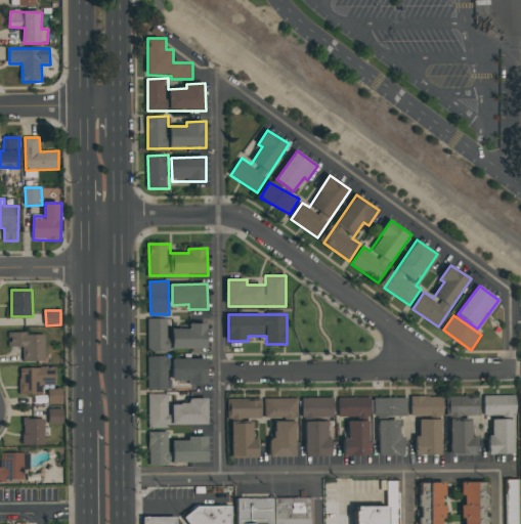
[(149,351),(170,352),(170,319),(149,319),(149,351)]
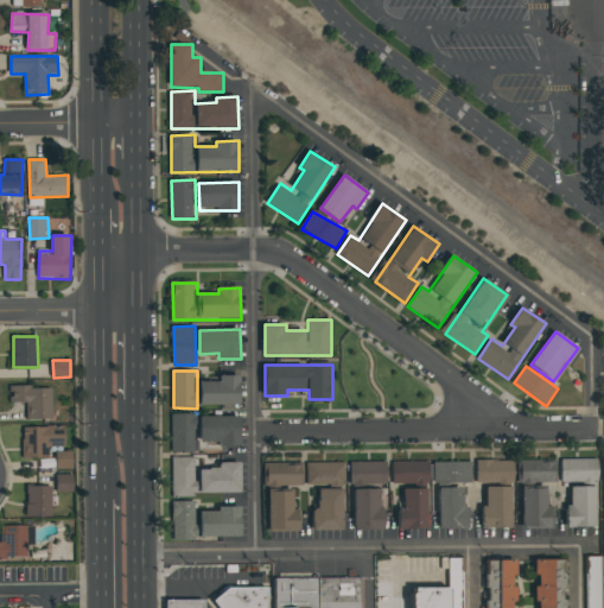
[(240,405),(241,375),(220,375),(220,382),(201,381),(201,405),(240,405)]
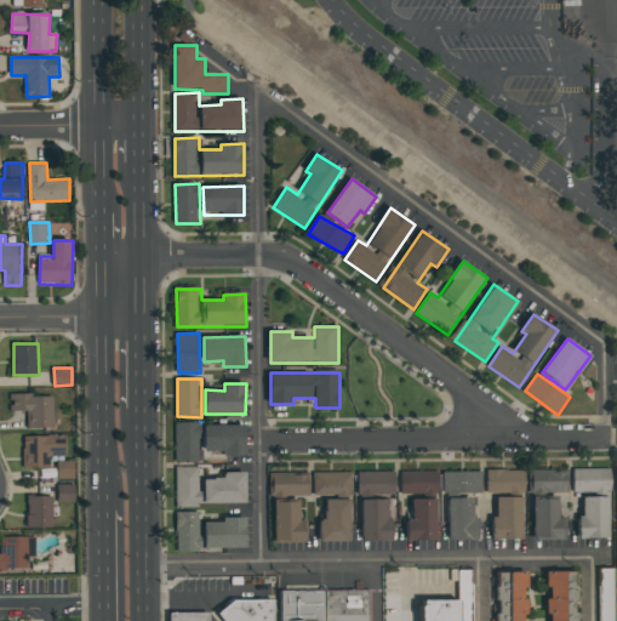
[(55,394),(12,396),(12,411),(29,411),(29,428),(56,428),(55,394)]
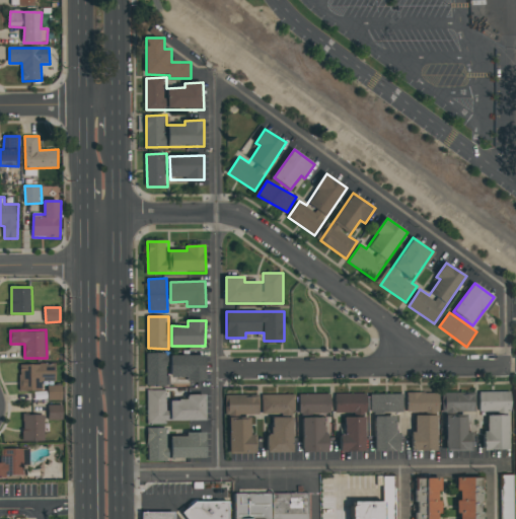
[(148,386),(169,386),(169,354),(148,354),(148,386)]
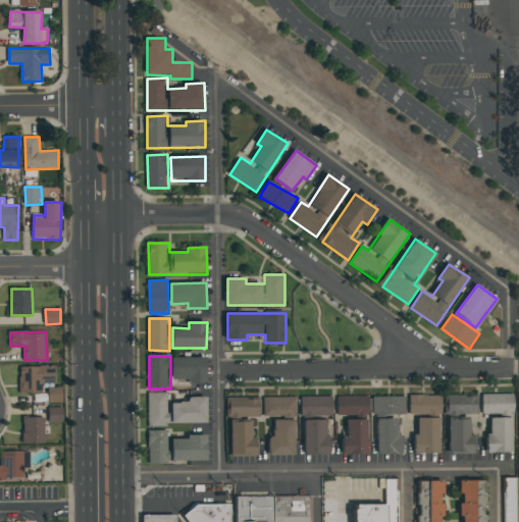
[(172,357),(172,381),(206,382),(207,358),(172,357)]
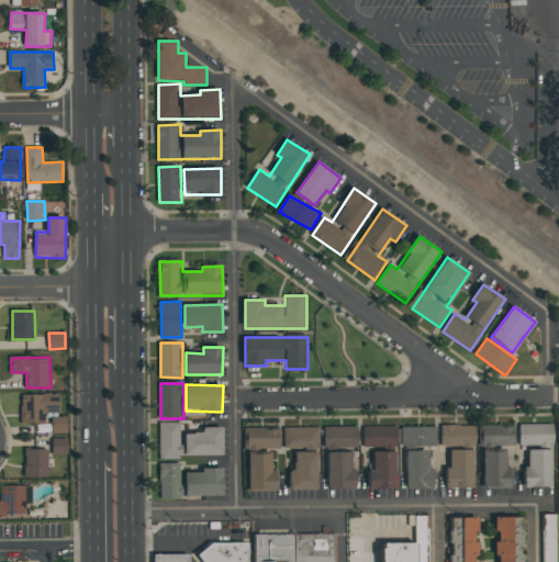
[(62,413),(62,394),(22,395),(23,423),(46,423),(46,413),(62,413)]
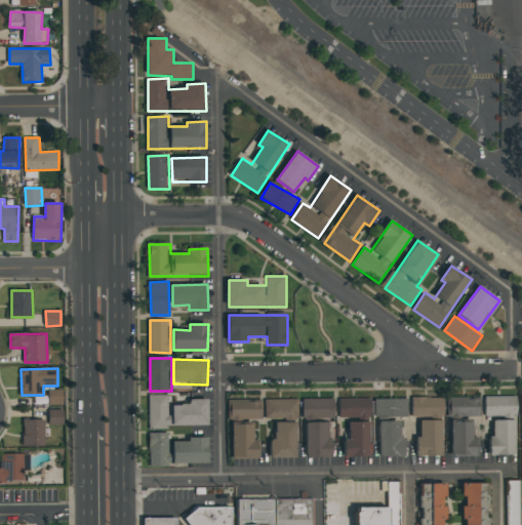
[(64,390),(49,391),(49,405),(64,405),(64,390)]
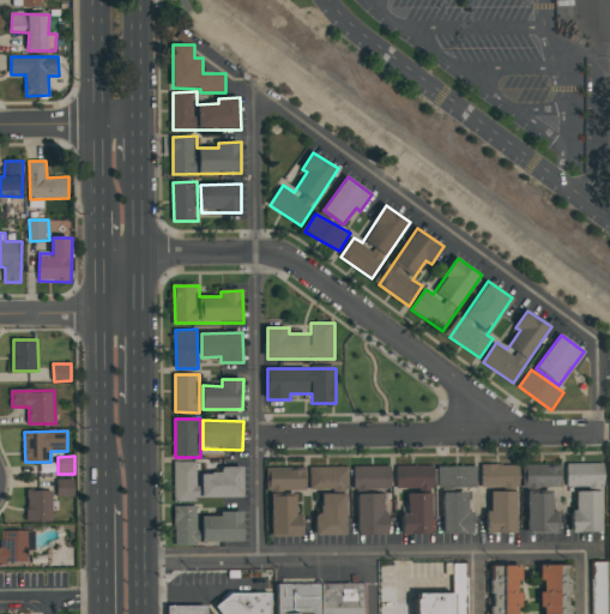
[(243,467),(222,467),(222,474),(200,474),(200,462),(175,462),(176,500),(245,499),(243,467)]
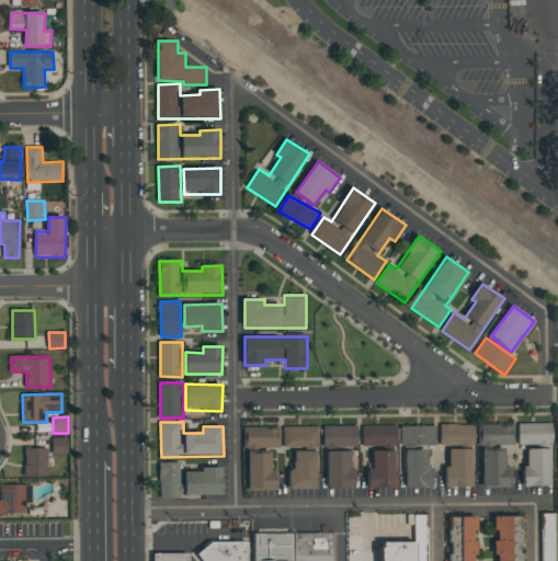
[(441,444),(476,445),(476,425),(442,424),(441,444)]
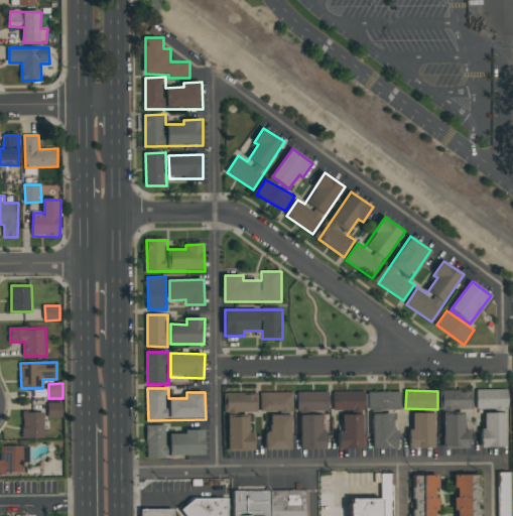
[(478,390),(478,409),(509,408),(509,390),(478,390)]
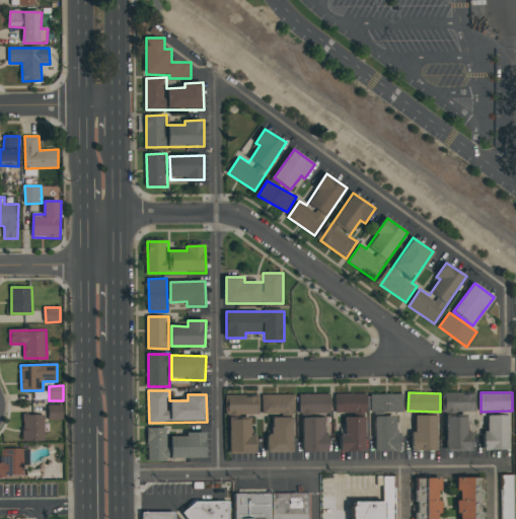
[(336,394),(337,413),(368,412),(368,393),(336,394)]
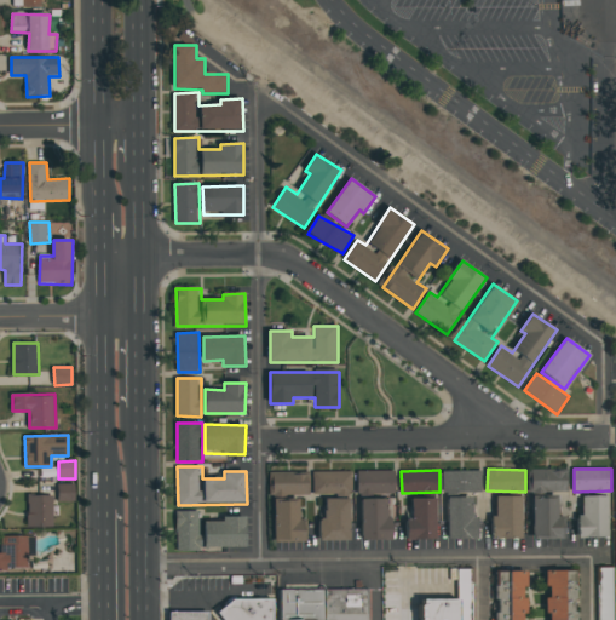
[(570,491),(569,470),(531,470),(531,492),(570,491)]
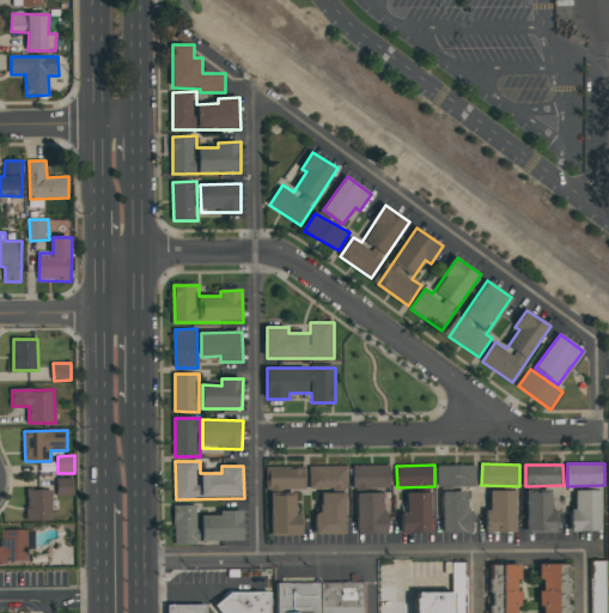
[(311,486),(349,486),(349,467),(311,466),(311,486)]
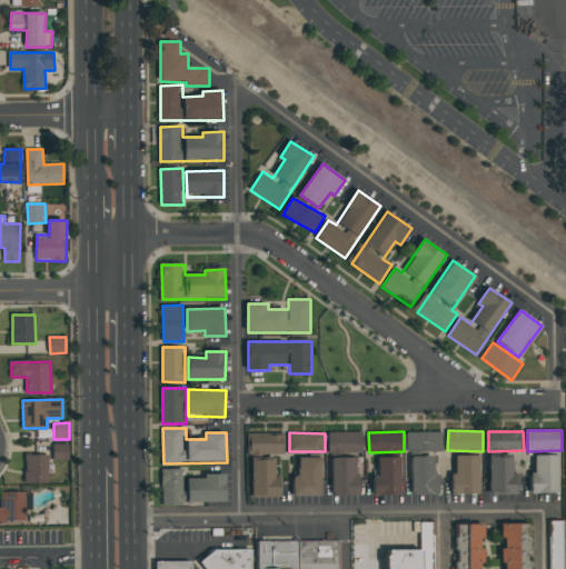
[(364,432),(329,432),(329,453),(364,453),(364,432)]
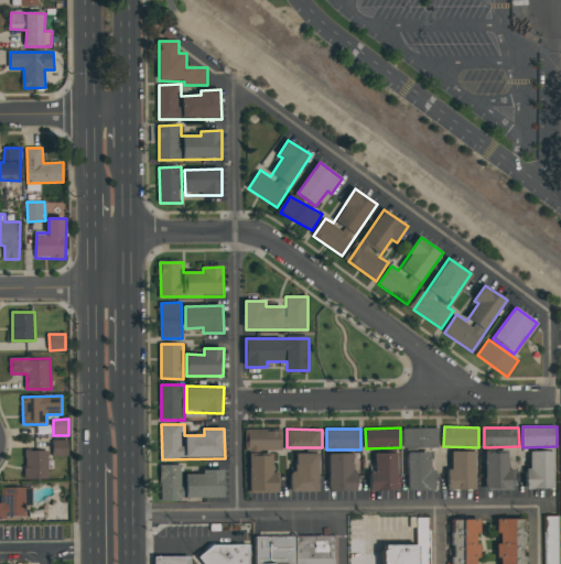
[(439,447),(440,429),(403,429),(403,446),(439,447)]
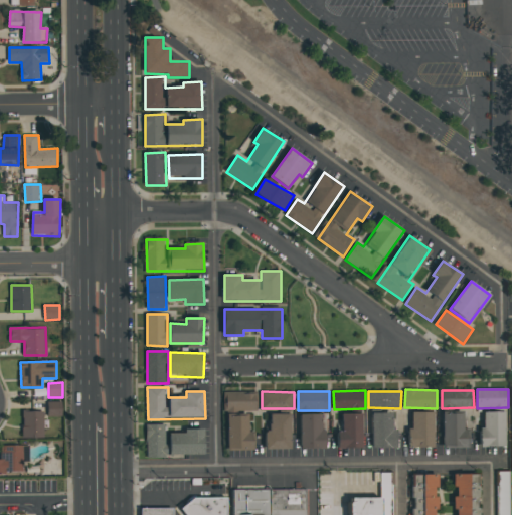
[(228,450),(256,450),(254,432),(249,432),(249,411),(258,410),(258,392),(227,393),(228,450)]
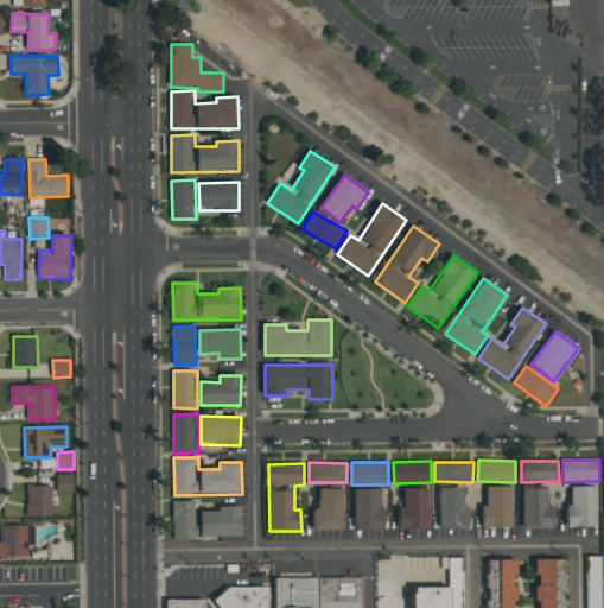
[(27,517),(52,518),(53,487),(29,486),(27,517)]
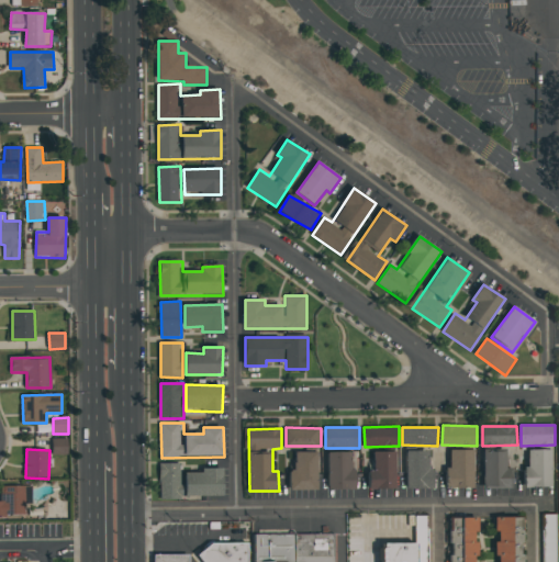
[(447,489),(474,489),(473,450),(450,450),(450,468),(447,468),(447,489)]
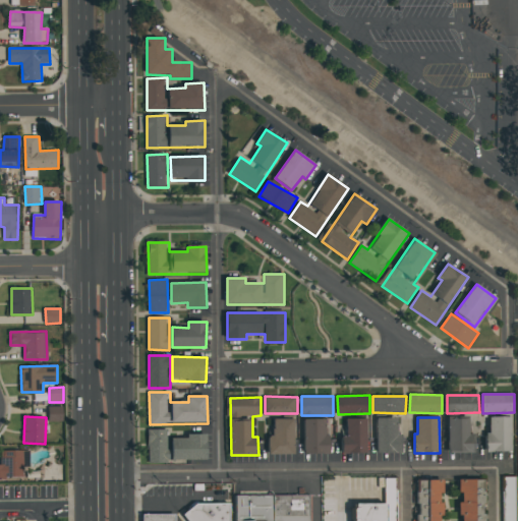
[(512,451),(512,417),(490,417),(491,432),(486,432),(486,452),(512,451)]
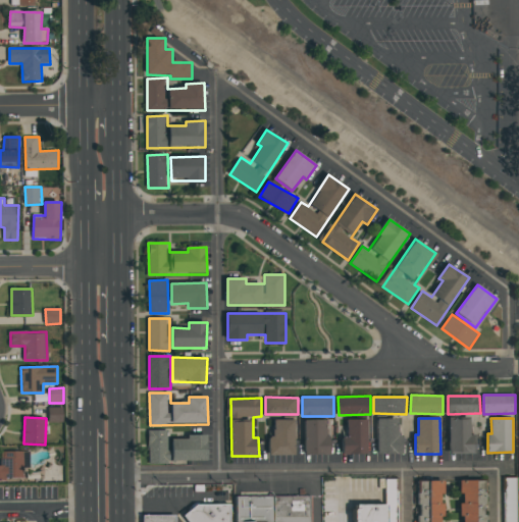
[(329,454),(328,419),(305,420),(306,455),(329,454)]
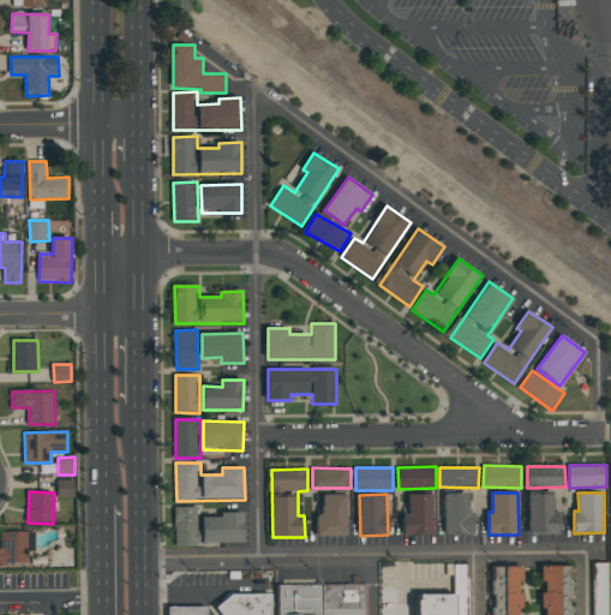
[(432,494),(408,494),(409,514),(403,514),(403,536),(432,535),(432,494)]
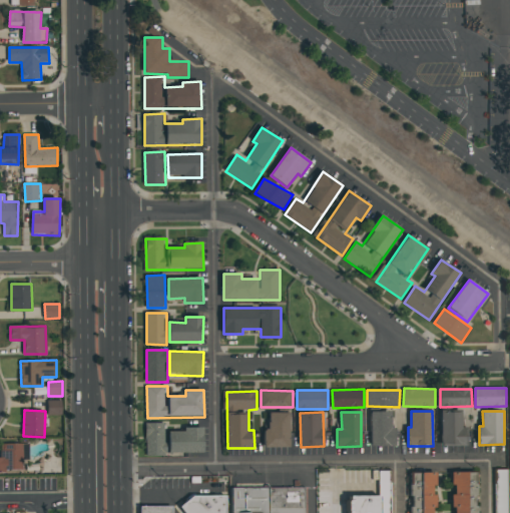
[(392,412),(371,412),(372,446),(396,446),(396,428),(392,428),(392,412)]
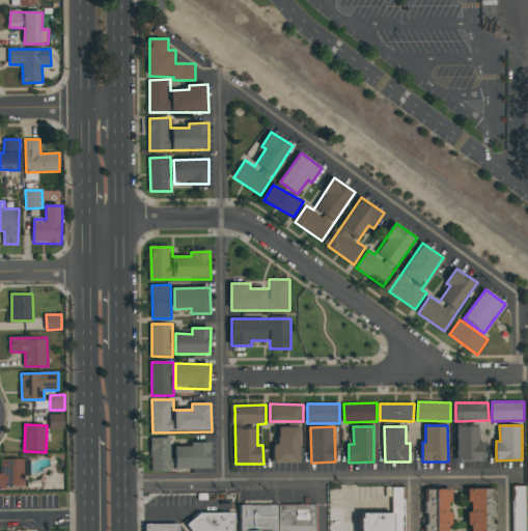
[(479,443),(478,426),(457,427),(459,462),(482,460),(482,443),(479,443)]
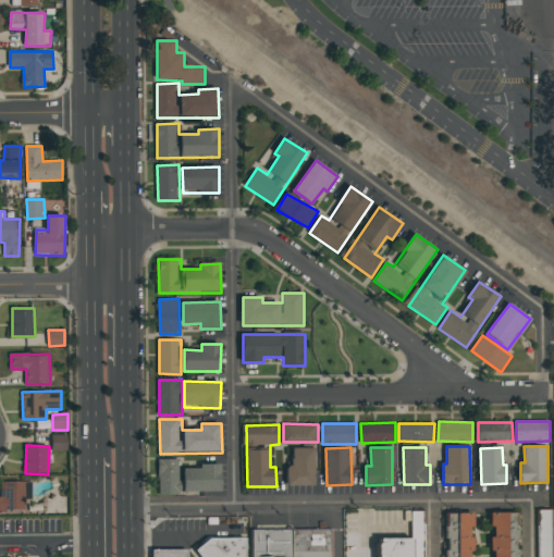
[(315,448),(293,448),(293,467),(287,467),(287,485),(315,485),(315,448)]
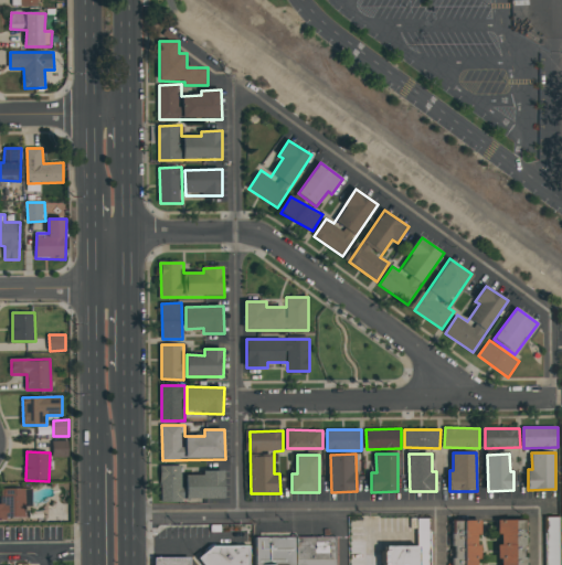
[(224,470),(204,471),(204,476),(184,476),(184,466),(162,466),(162,501),(225,500),(224,470)]
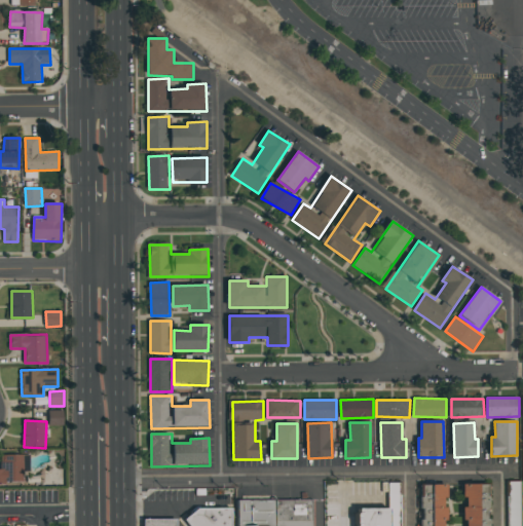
[(25,455),(2,455),(2,470),(0,468),(0,483),(25,483),(25,455)]
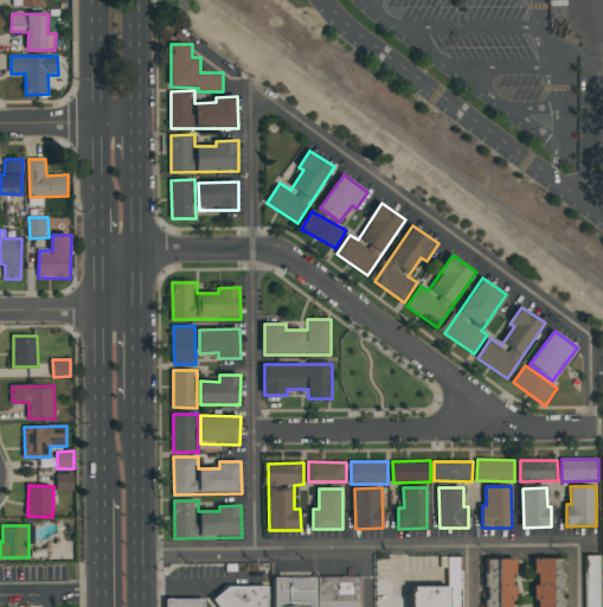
[(588,606),(602,606),(602,556),(588,556),(588,606)]
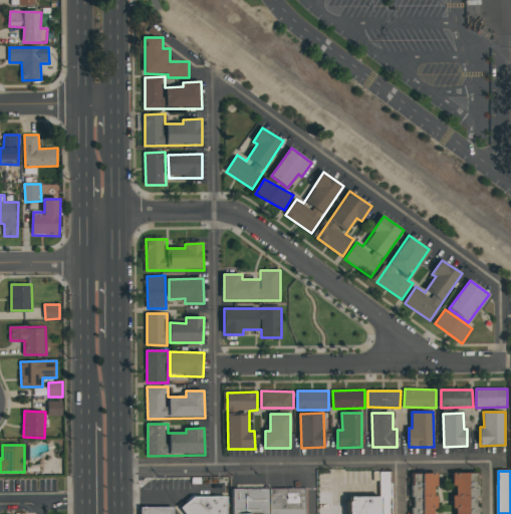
[(408,513),(394,513),(393,472),(380,472),(380,497),(348,497),(348,513),(408,513)]
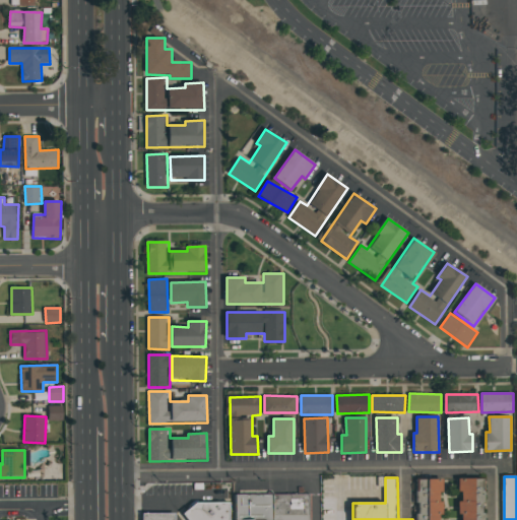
[(310,519),(311,495),(236,494),(236,519),(230,519),(230,505),(186,504),(185,519),(310,519)]
